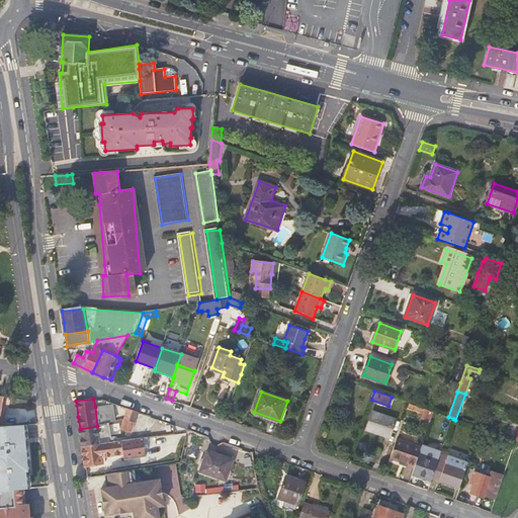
[(113,404),(95,407),(97,426),(116,421),(113,404)]
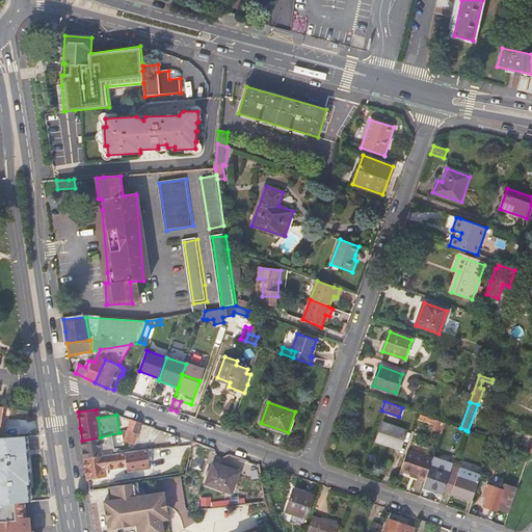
[(132,420),(128,430),(139,433),(142,424),(132,420)]
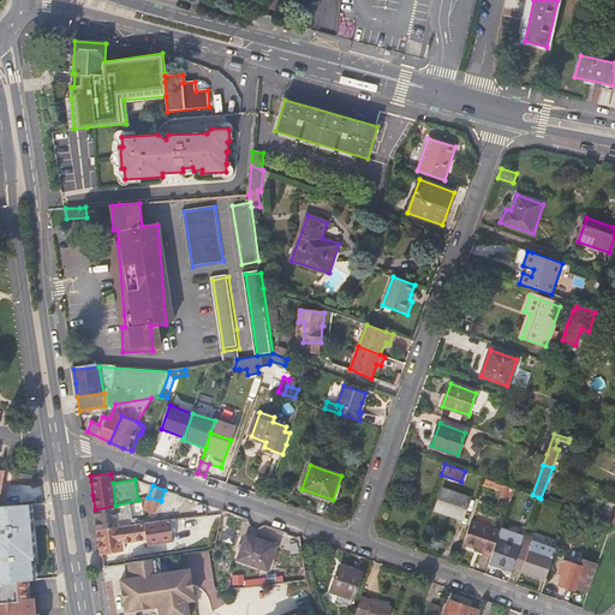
[(445,489),(436,511),(463,519),(470,497),(445,489)]
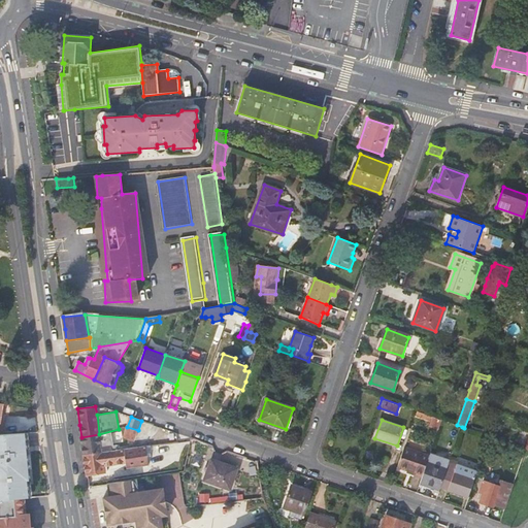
[(134,441),(138,430),(127,427),(124,437),(134,441)]
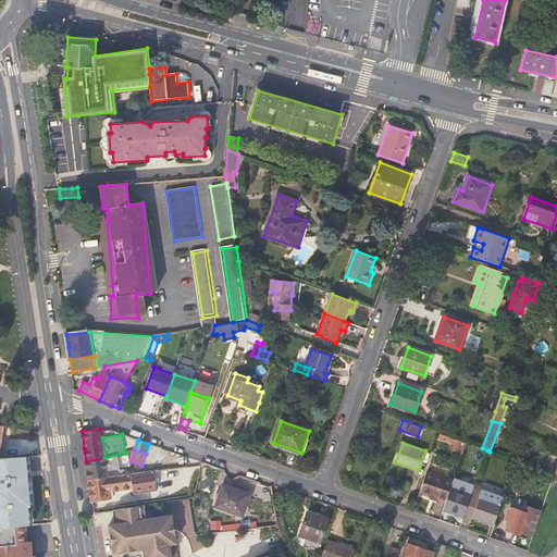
[(107,472),(104,458),(86,461),(87,471),(89,481),(128,474),(128,469),(107,472)]
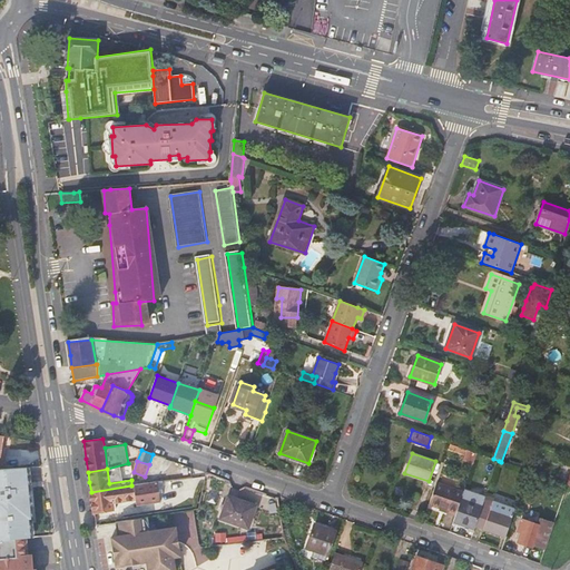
[(137,504),(160,501),(158,482),(131,485),(91,492),(92,501),(94,512),(114,509),(114,502),(137,499),(137,504)]
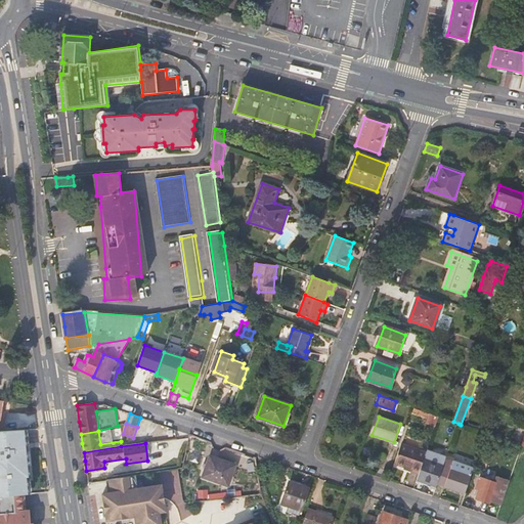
[(409,472),(419,475),(424,460),(427,451),(401,443),(394,464),(405,468),(410,469),(409,472)]
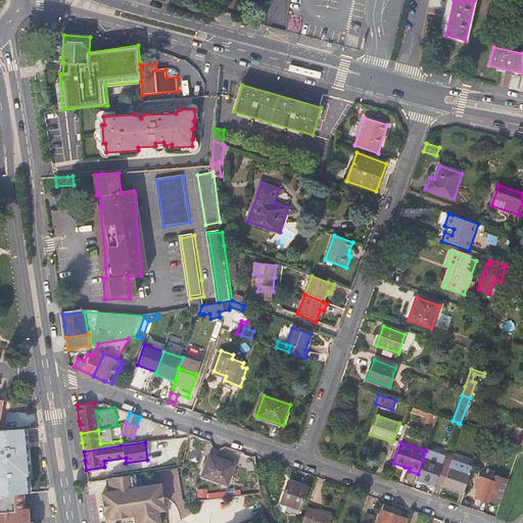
[(247,461),(250,455),(237,450),(237,449),(235,455),(240,456),(239,458),(247,461)]
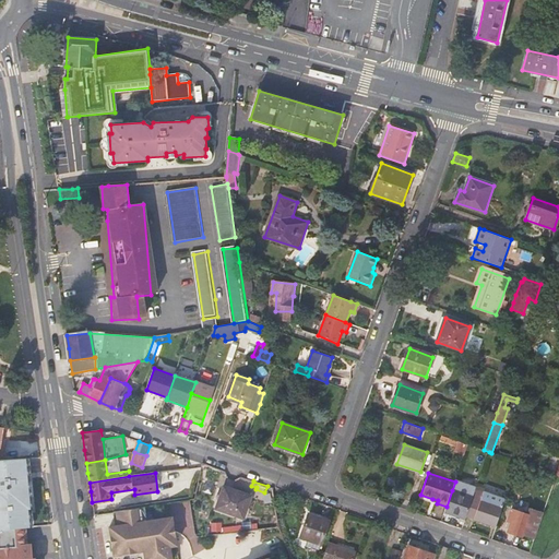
[(224,486),(216,509),(244,519),(251,496),(224,486)]
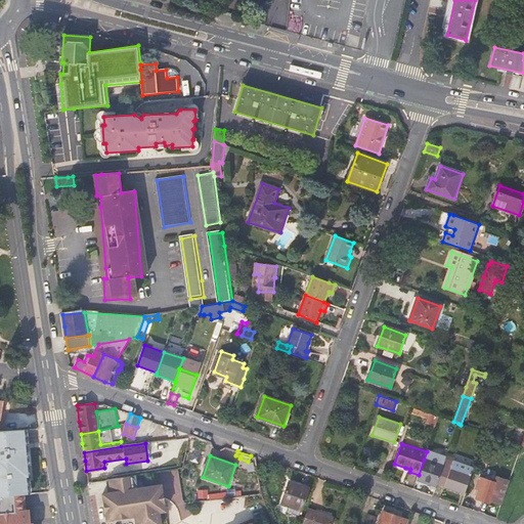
[(417,479),(436,486),(437,484),(443,467),(424,460),(419,475),(417,479)]
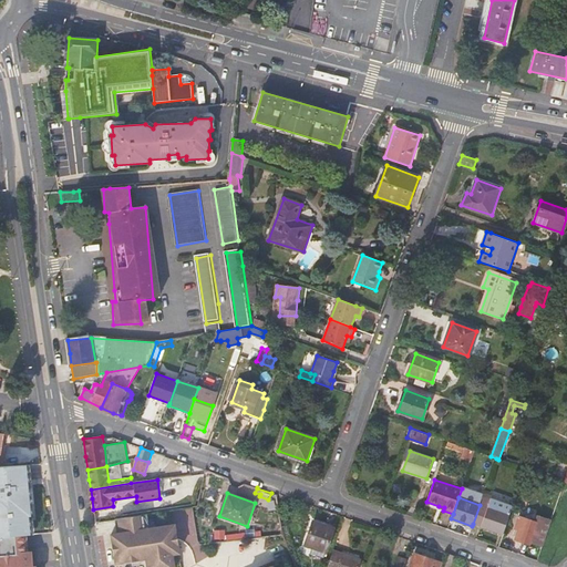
[(512,508),(482,498),(480,505),(473,524),(481,526),(481,528),(503,536),(512,508)]
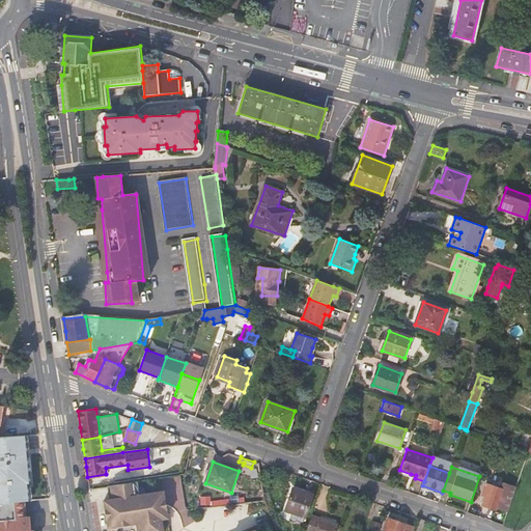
[(140,494),(138,481),(109,485),(109,486),(107,487),(107,490),(108,499),(103,499),(108,529),(136,524),(137,530),(164,530),(163,520),(169,519),(163,491),(140,494)]
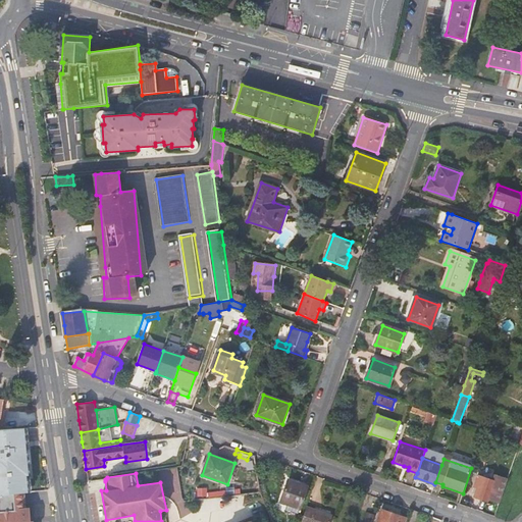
[(500,502),(508,479),(496,475),(493,481),(478,476),(474,486),(477,487),(475,496),(487,500),(488,498),(489,498),(489,499),(500,502)]
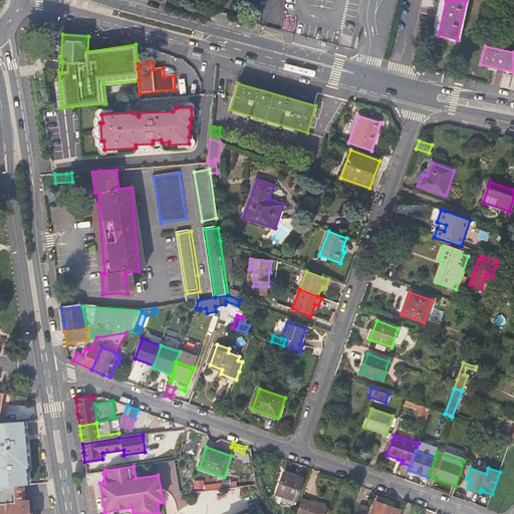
[(282,496),(280,502),(293,506),(303,479),(284,472),(276,494),(282,496)]
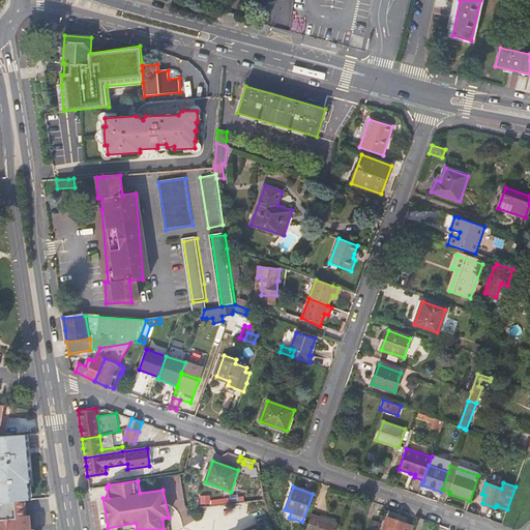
[(31,529),(30,517),(26,517),(23,518),(22,500),(21,500),(0,502),(0,529),(31,529)]
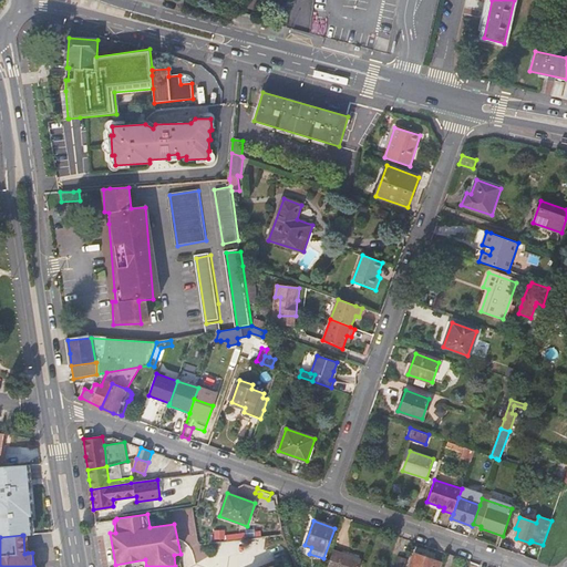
[(357,566),(360,560),(333,550),(327,566),(357,566)]
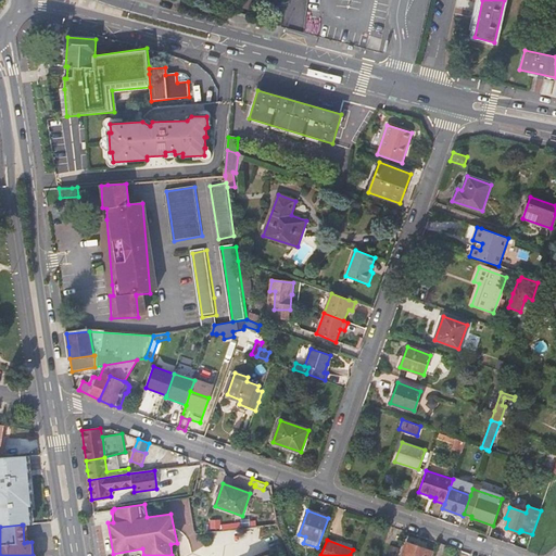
[(404,555),(432,555),(433,552),(406,543),(402,554),(405,555),(404,555)]
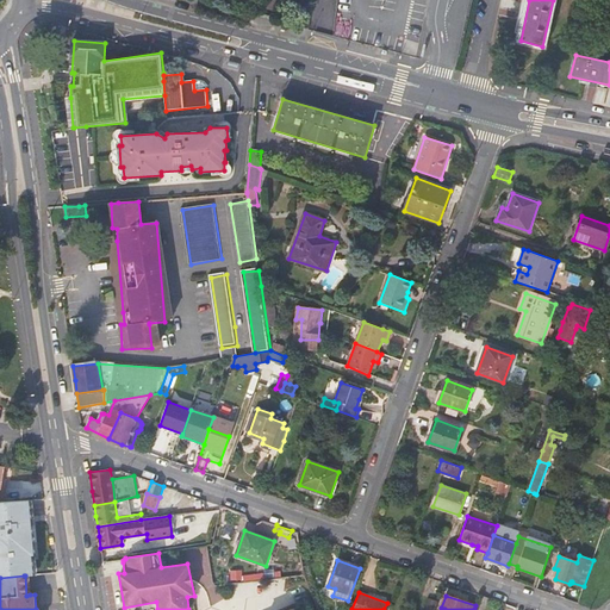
[(434,609),(437,602),(428,598),(424,609),(434,609)]
